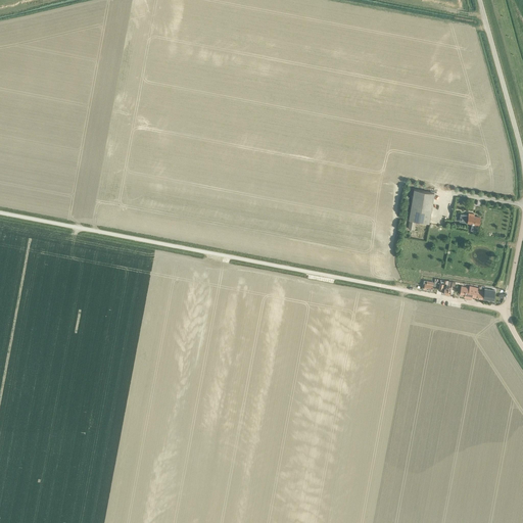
[(409,220),(429,223),(434,193),(414,189),(409,220)]
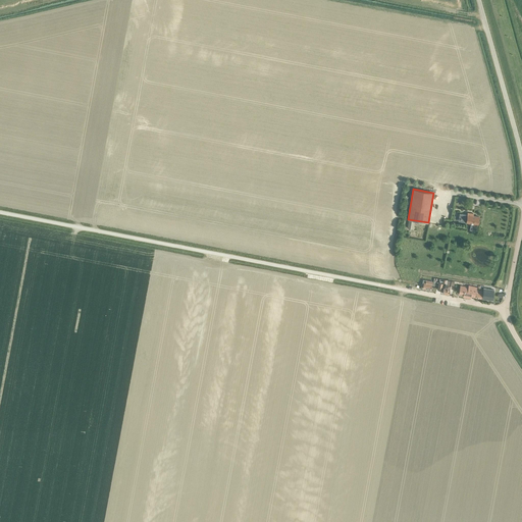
[(468,213),(466,222),(478,224),(479,217),(473,215),(473,214),(468,213)]
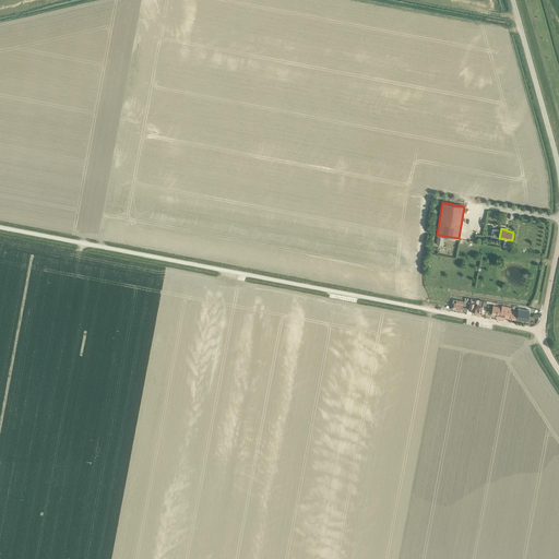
[(456,300),(453,299),(452,307),(453,307),(453,309),(462,310),(463,301),(456,300)]
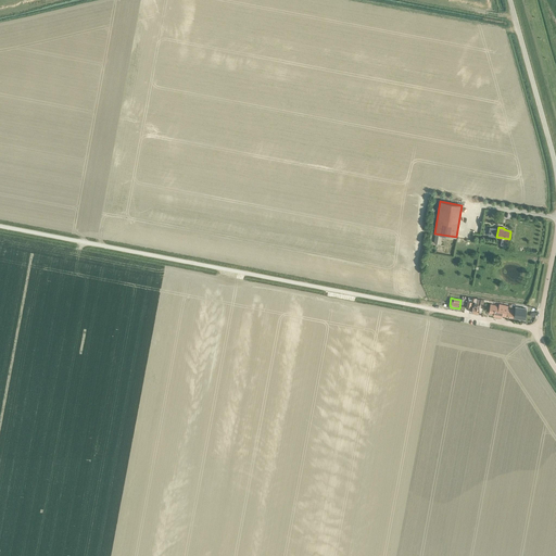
[(471,312),(478,313),(479,305),(480,300),(477,299),(477,304),(475,303),(474,306),(472,306),(471,312)]
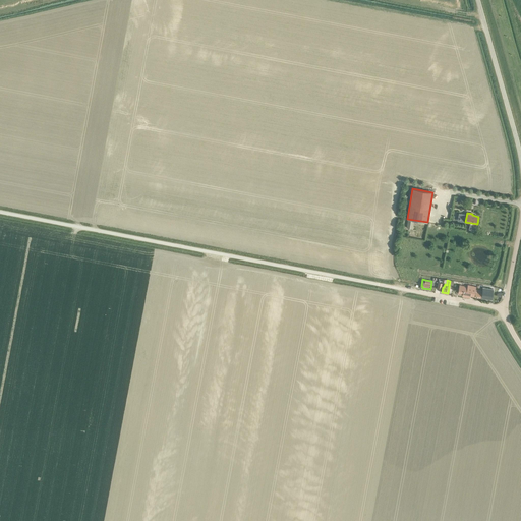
[(459,285),(458,293),(463,294),(462,296),(470,297),(470,295),(474,296),(476,286),(468,285),(467,287),(464,287),(464,286),(459,285)]
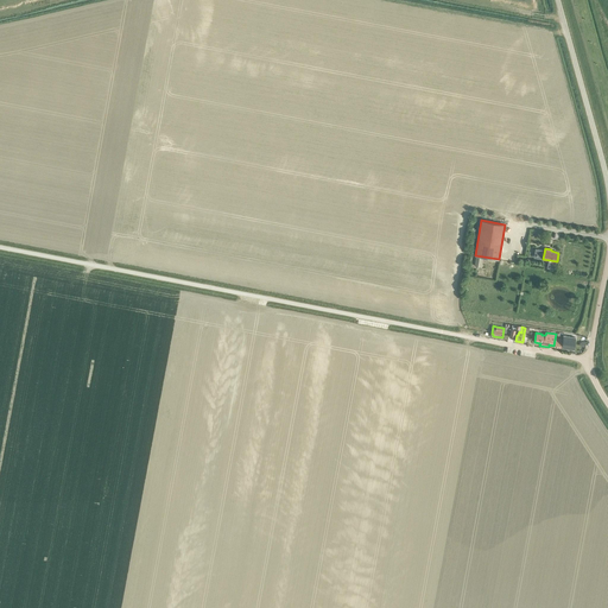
[(564,334),(563,339),(563,340),(562,348),(570,349),(571,342),(570,342),(570,343),(569,343),(569,340),(570,335),(564,334)]
